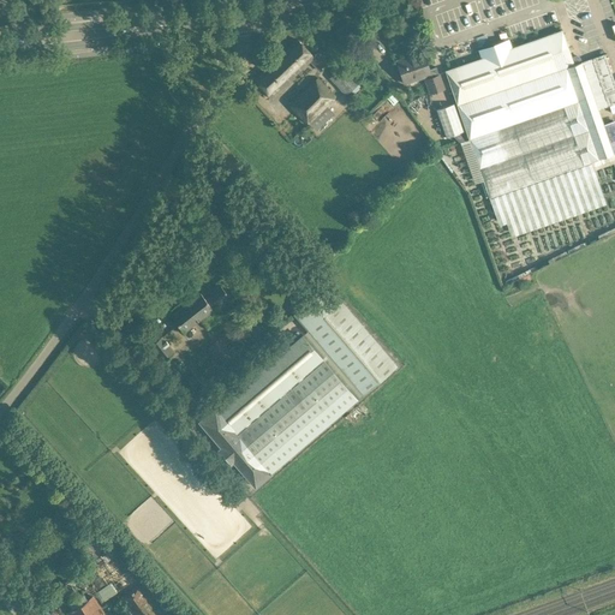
[(482,58),(445,71),(499,226),(509,255),(614,218),(614,203),(602,167),(614,162),(614,119),(604,124),(583,63),(574,65),(562,30),(512,48),(509,42),(479,53),(482,58)]
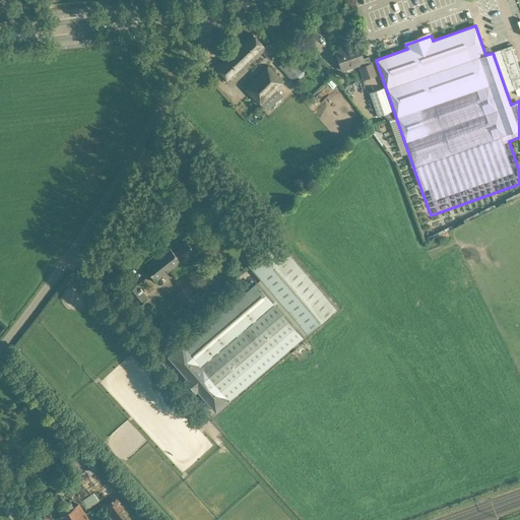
[(215,67),(224,77),(231,83),(250,66),(248,64),(263,51),(271,59),(273,57),(275,59),(277,58),(275,56),(276,54),(268,45),(265,48),(252,34),(215,67)]
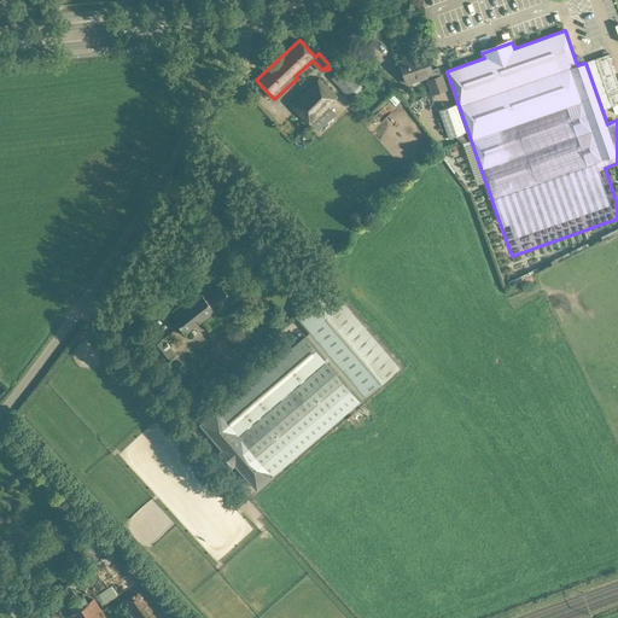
[(398,62),(402,73),(407,85),(429,76),(429,79),(426,80),(431,94),(447,89),(438,68),(431,70),(425,52),(414,56),(415,58),(400,63),(400,62),(398,62)]
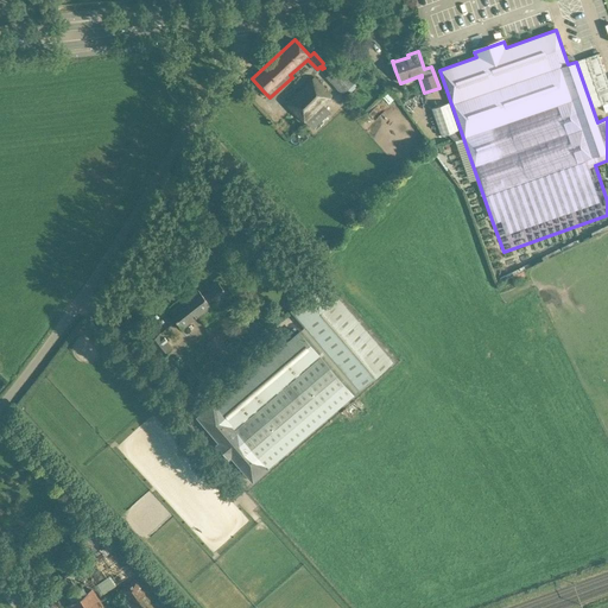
[(325,77),(342,95),(355,82),(340,65),(325,77)]
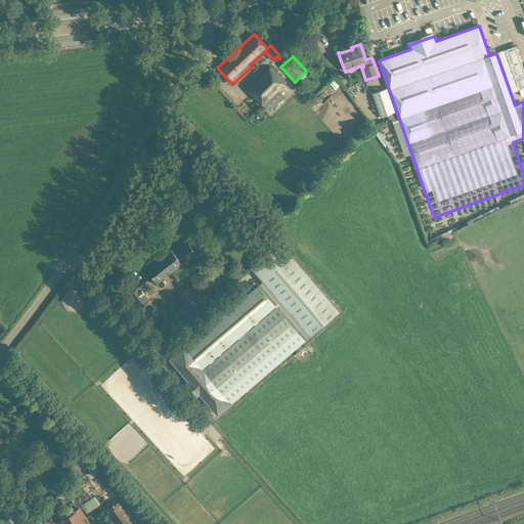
[(285,84),(270,71),(249,91),(265,107),(267,110),(274,102),(282,94),(278,90),(285,84)]
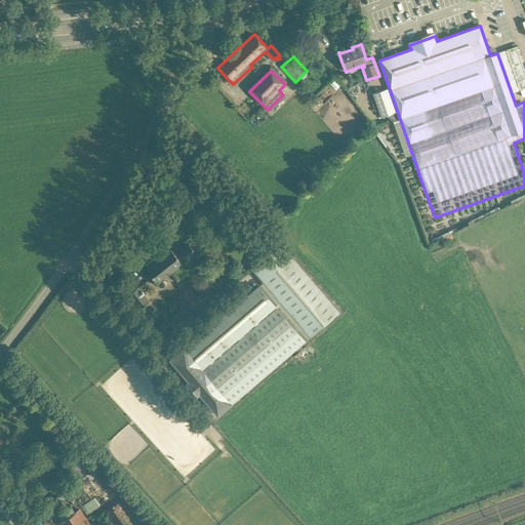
[(170,360),(189,381),(217,415),(339,312),(279,242),(250,268),(263,282),(184,349),(183,349),(170,360)]
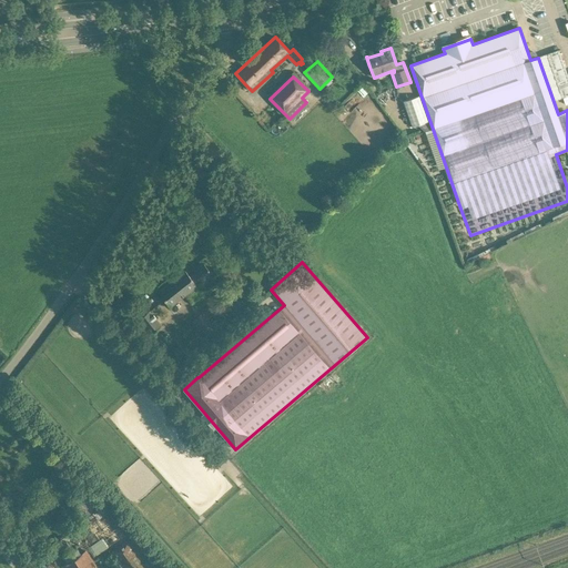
[(193,271),(202,283),(212,274),(203,263),(193,271)]
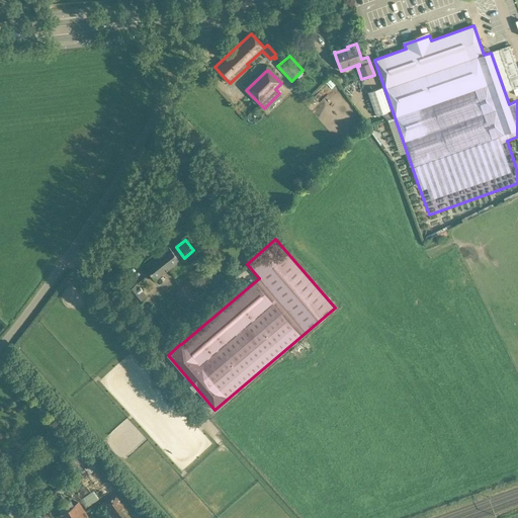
[(179,260),(169,247),(144,266),(155,279),(179,260)]
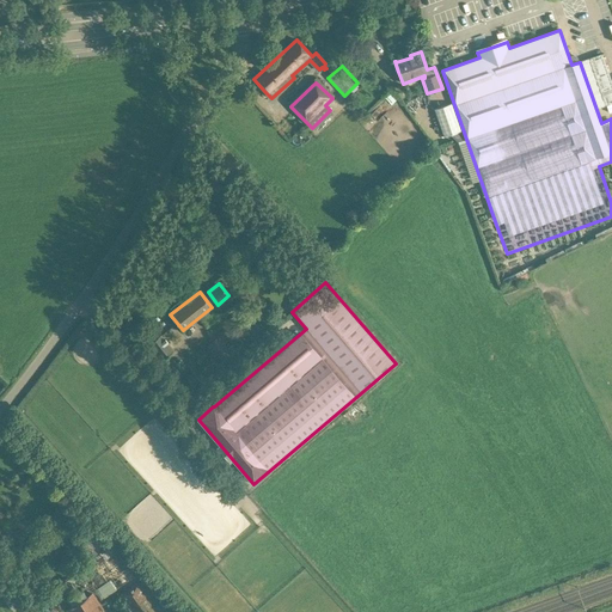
[(150,343),(163,360),(173,352),(160,335),(150,343)]
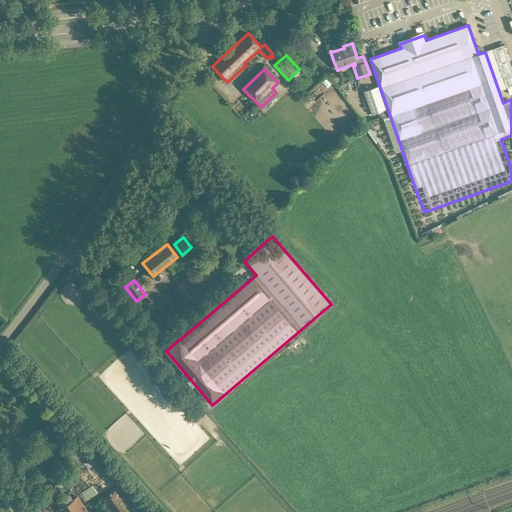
[(102,497),(108,505),(112,511),(128,511),(131,510),(117,487),(102,497)]
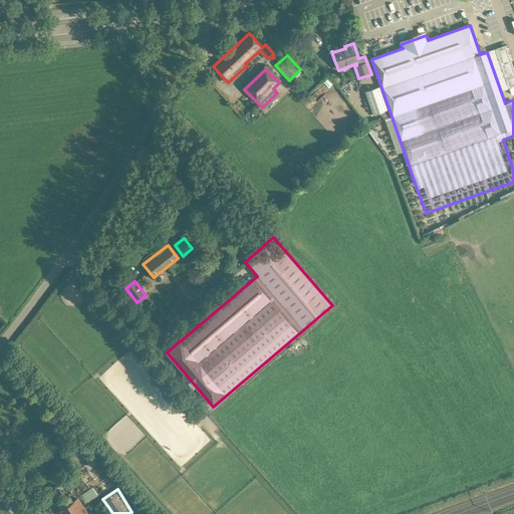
[(56,511),(58,513),(87,513),(77,498),(73,500),(69,495),(66,494),(64,495),(61,490),(56,494),(59,499),(57,500),(57,503),(60,508),(56,511)]
